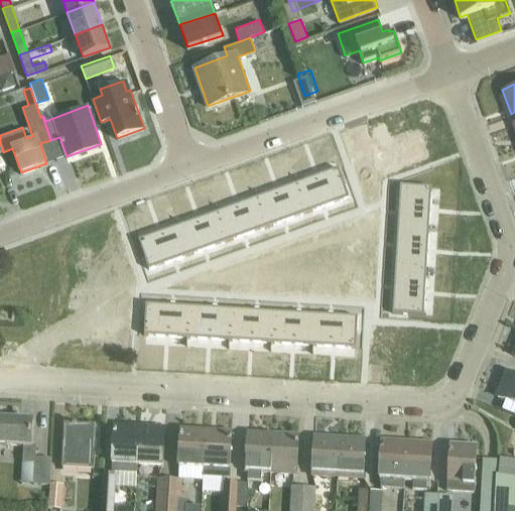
[(337,165),(296,180),(307,210),(348,196),(337,165)]
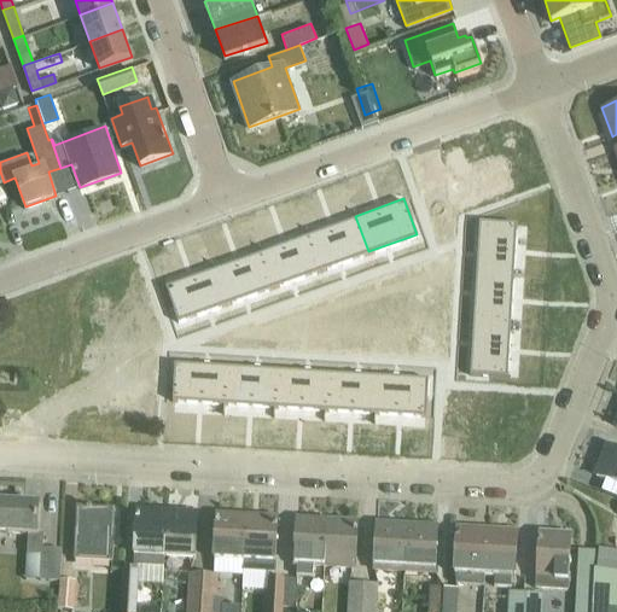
[(356,216),(308,233),(321,269),(368,251),(356,216)]
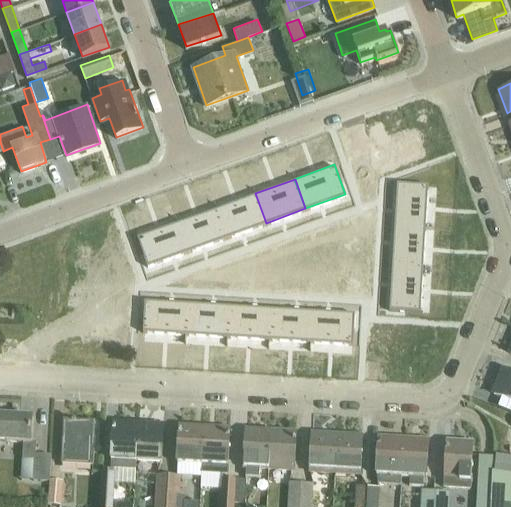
[(396,181),(394,224),(425,226),(427,183),(396,181)]
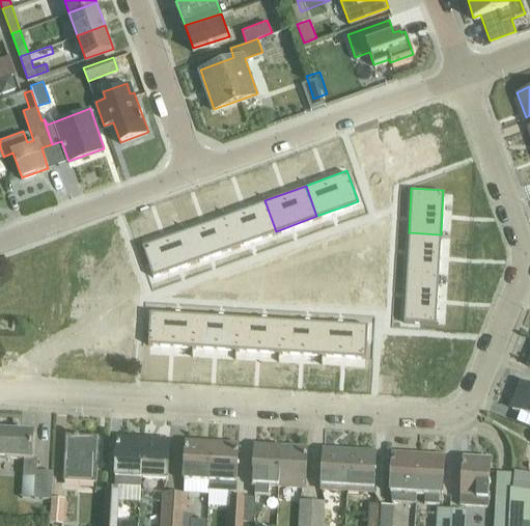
[(265,200),(224,216),(234,246),(276,231),(265,200)]
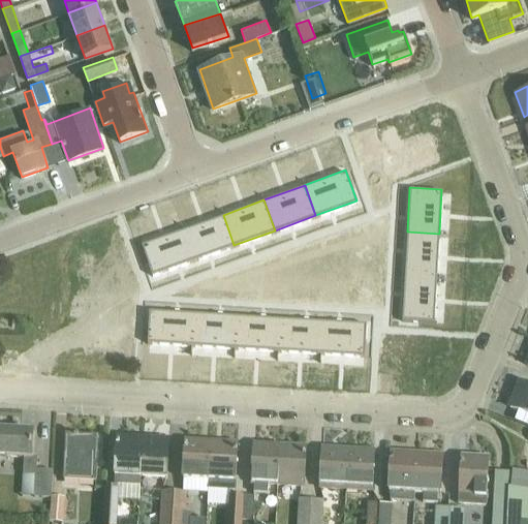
[(223,215),(183,228),(193,259),(234,245),(223,215)]
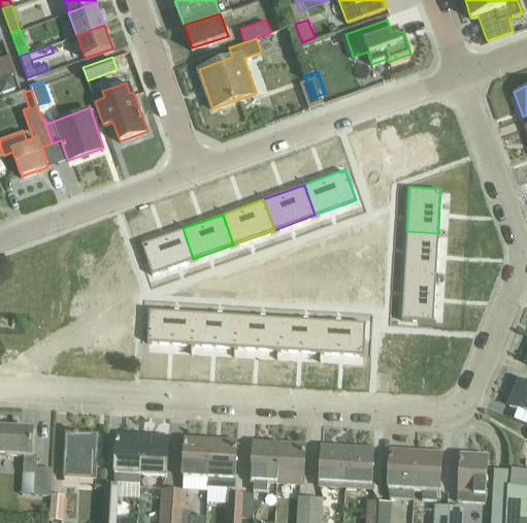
[(389,224),(350,222),(348,278),(387,280),(389,224)]
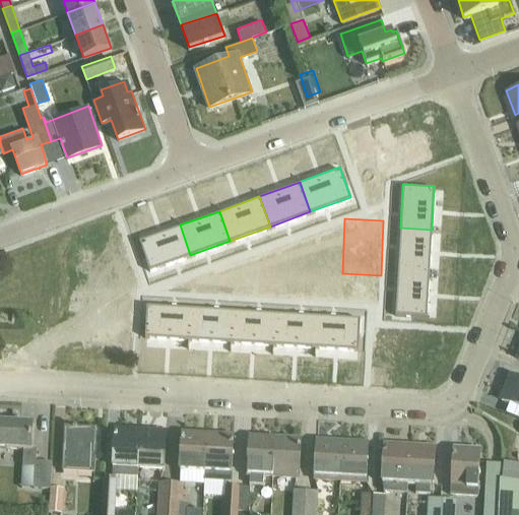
[(180,224),(138,240),(149,269),(190,255),(180,224)]
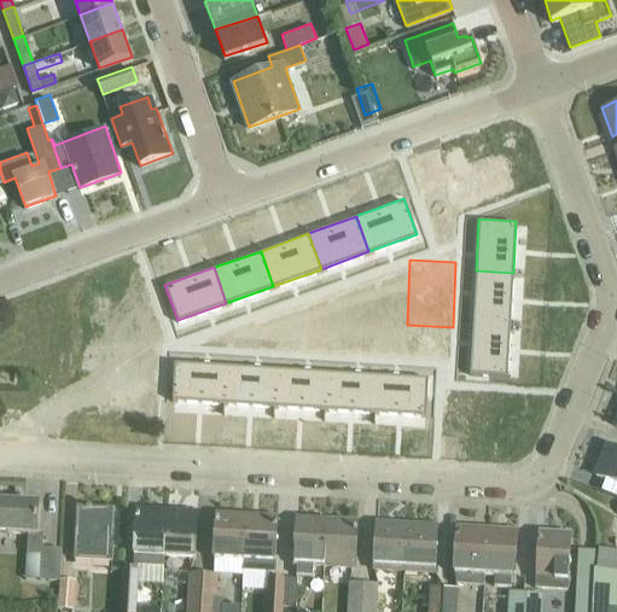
[(476,270),(472,321),(510,322),(513,273),(476,270)]
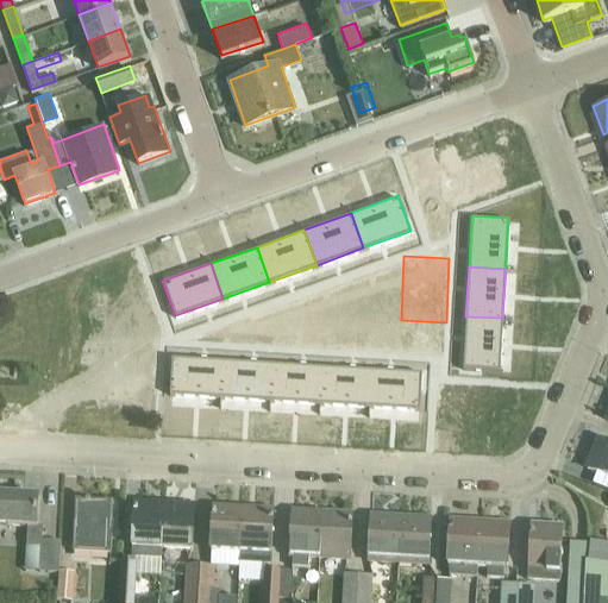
[(368,302),(349,301),(348,331),(367,332),(368,302)]
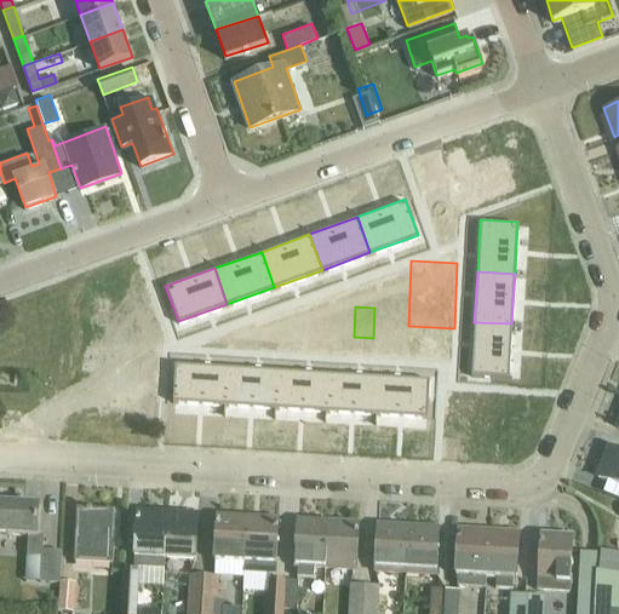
[(474,322),(470,373),(509,376),(511,323),(474,322)]
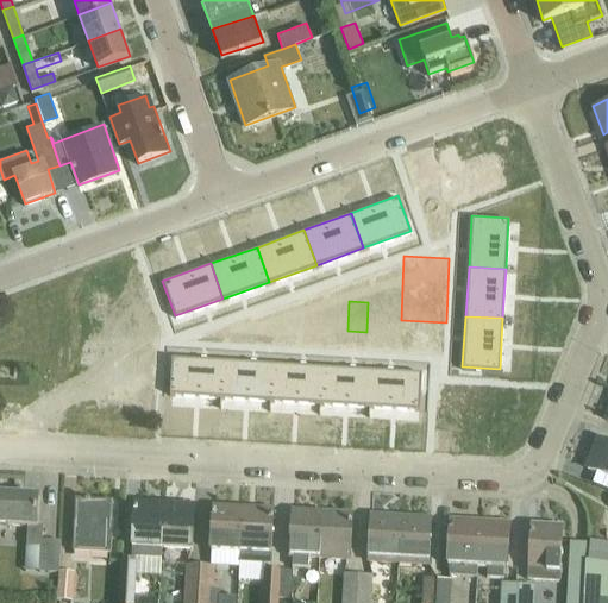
[(252,334),(240,334),(239,359),(251,359),(252,334)]
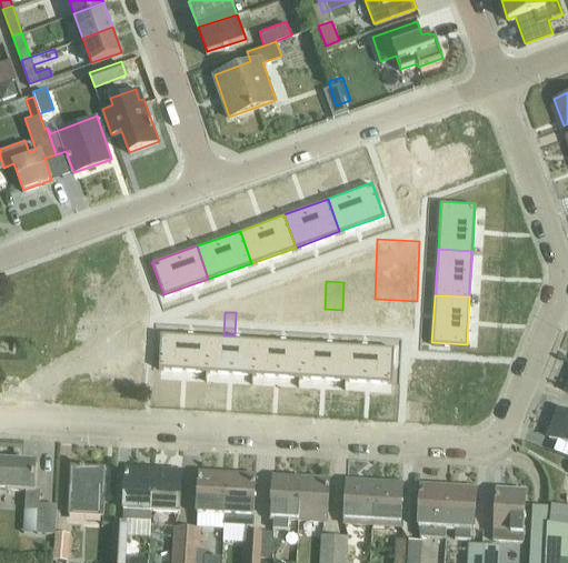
[(160,332),(158,367),(206,370),(207,335),(160,332)]
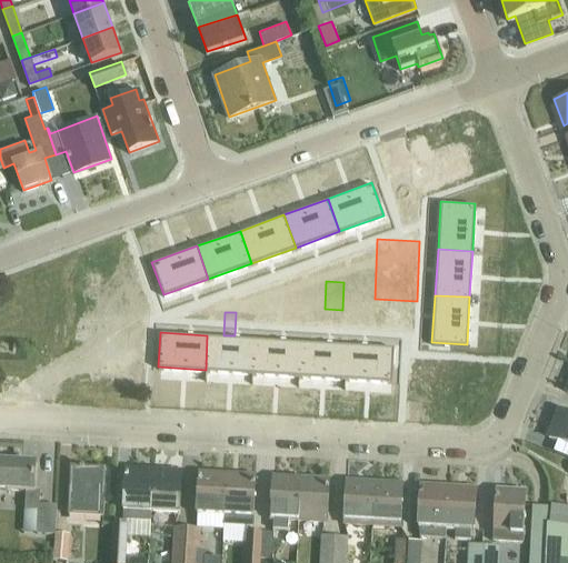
[(207,335),(206,370),(251,372),(253,338),(207,335)]
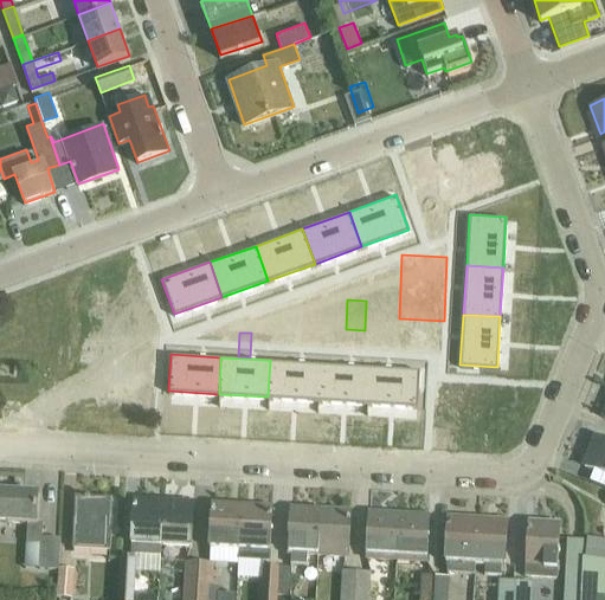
[(270,360),(268,397),(317,400),(320,363),(270,360)]
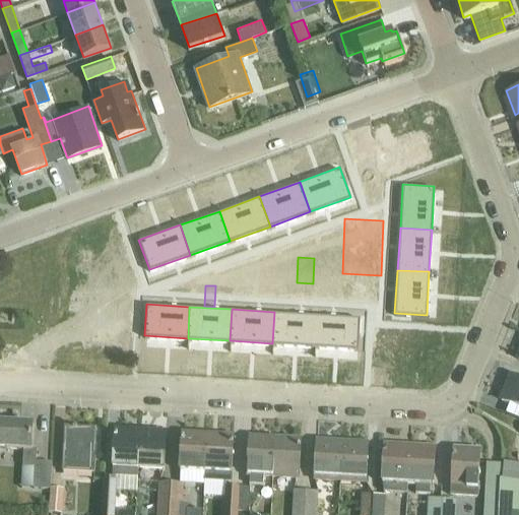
[(274,312),(272,343),(314,345),(316,314),(274,312)]
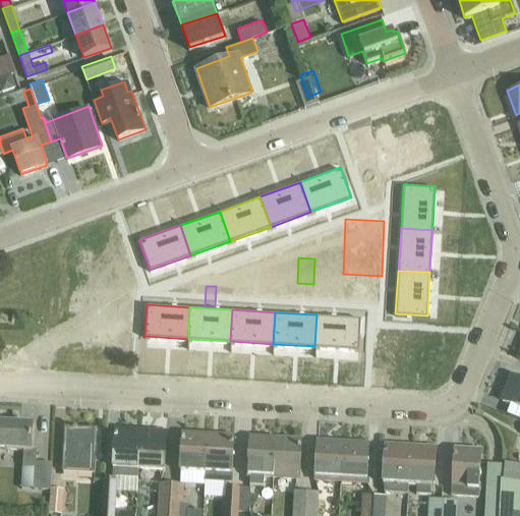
[(316,314),(314,346),(358,349),(360,318),(316,314)]
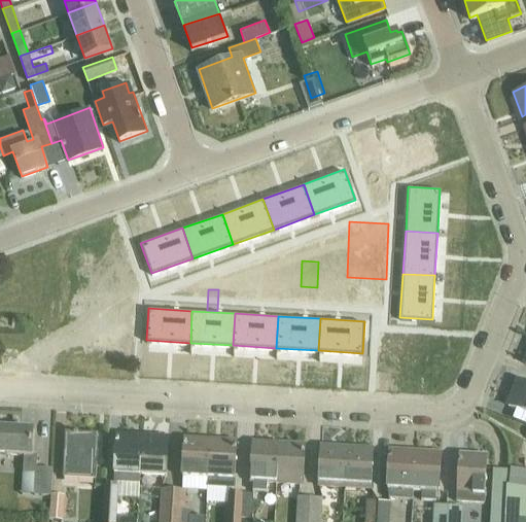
[(372,363),(371,384),(435,387),(436,367),(372,363)]
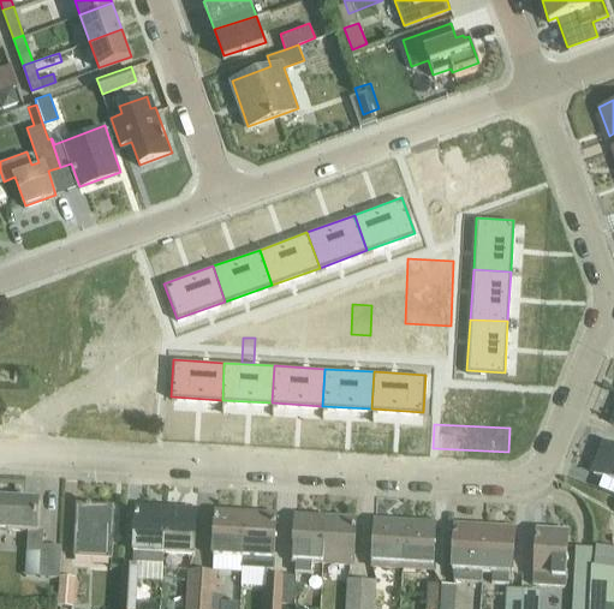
[(592,469),(613,477),(613,443),(603,440),(592,469)]
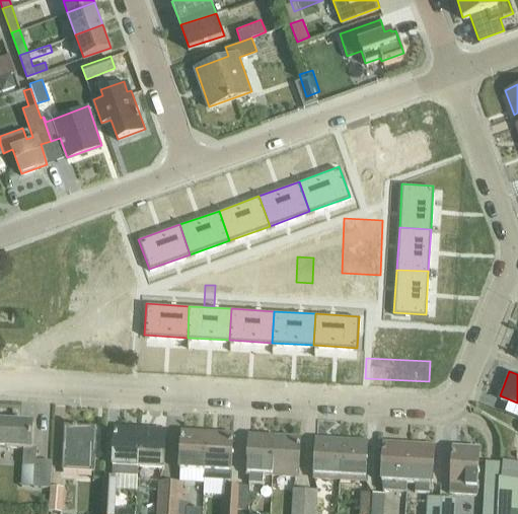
[(23,462),(34,462),(35,460),(35,445),(30,445),(31,421),(0,418),(0,443),(23,445),(23,462)]
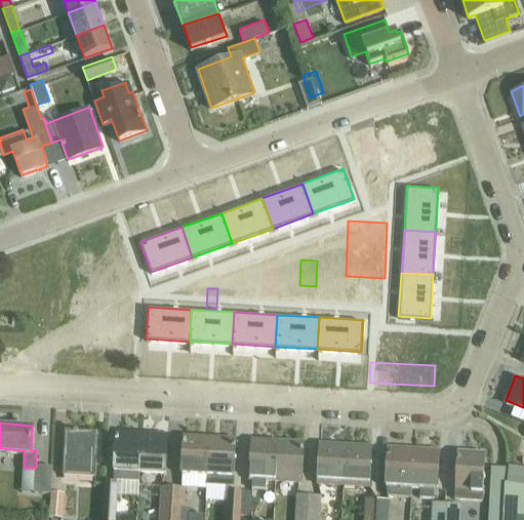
[(62,472),(94,475),(97,429),(65,427),(62,472)]
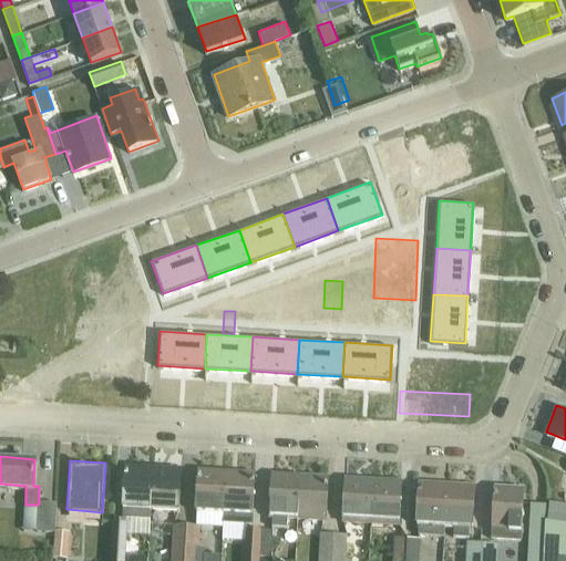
[(151,508),(153,466),(125,464),(122,516),(148,517),(148,508),(151,508)]
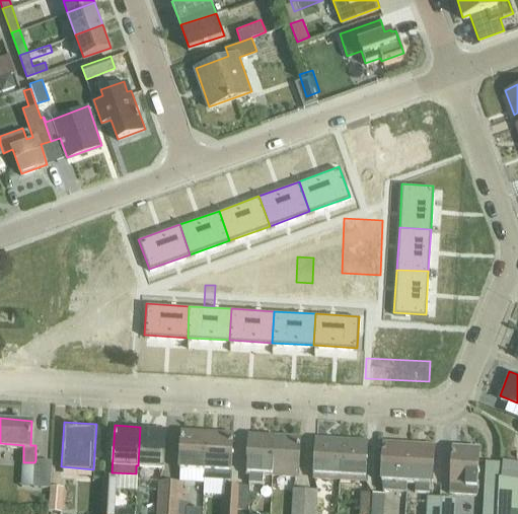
[(165,428),(140,427),(138,465),(162,466),(165,428)]
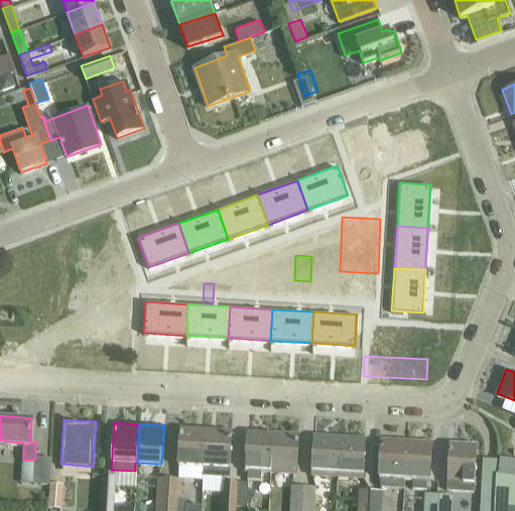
[(177,465),(204,467),(206,428),(180,426),(177,465)]
